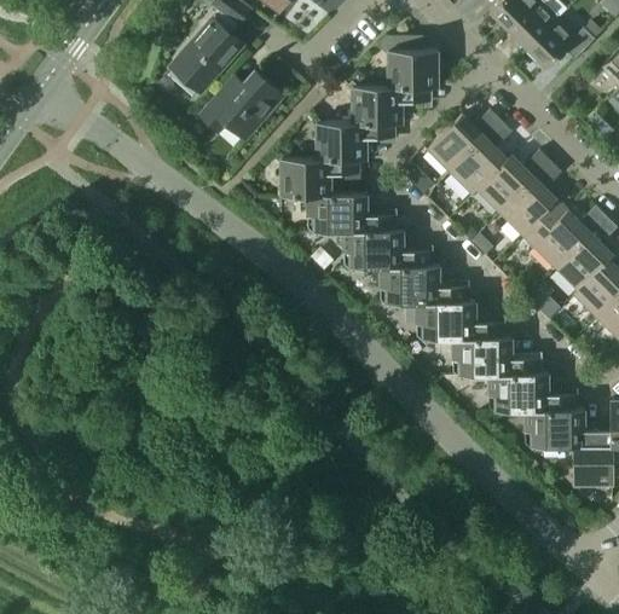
[(212,24),(174,68),(201,92),(239,48),(229,38),(238,27),(239,28),(252,12),(235,0),(214,0),(210,6),(221,15),(213,24),(212,24)]
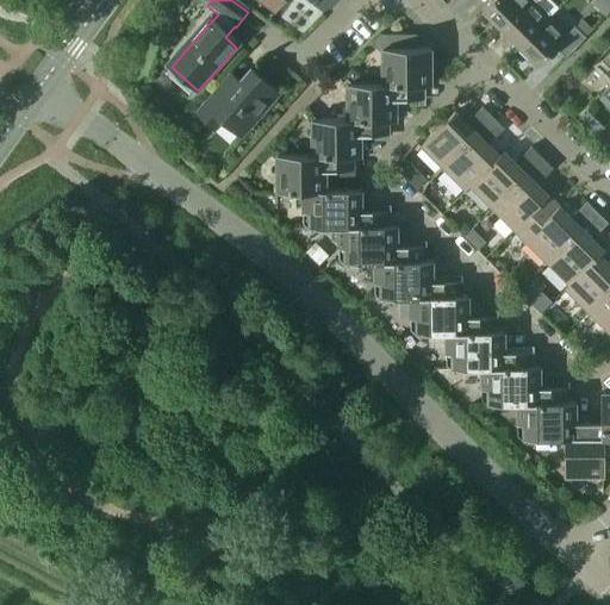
[(257,0),(277,13),(286,0),(257,0)]
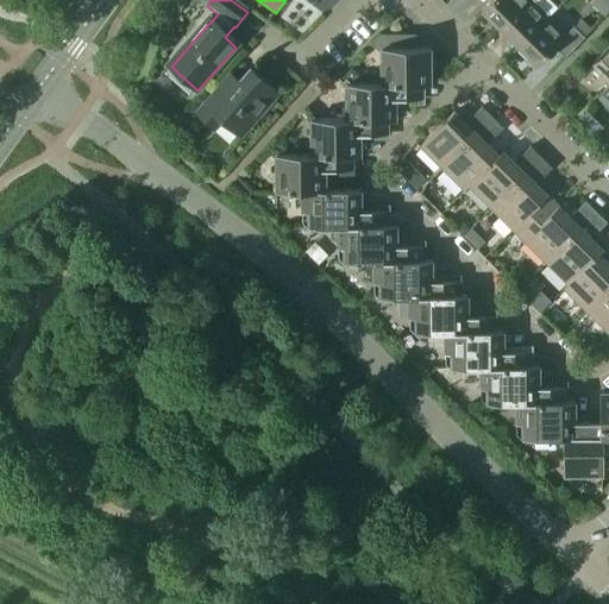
[(495,0),(482,13),(501,32),(532,0),(495,0)]
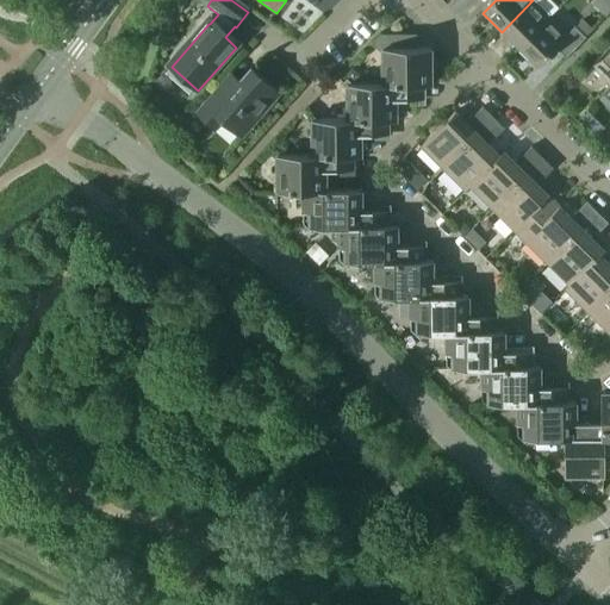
[(533,0),(502,32),(520,50),(551,20),(549,19),(558,11),(546,0),(533,0)]
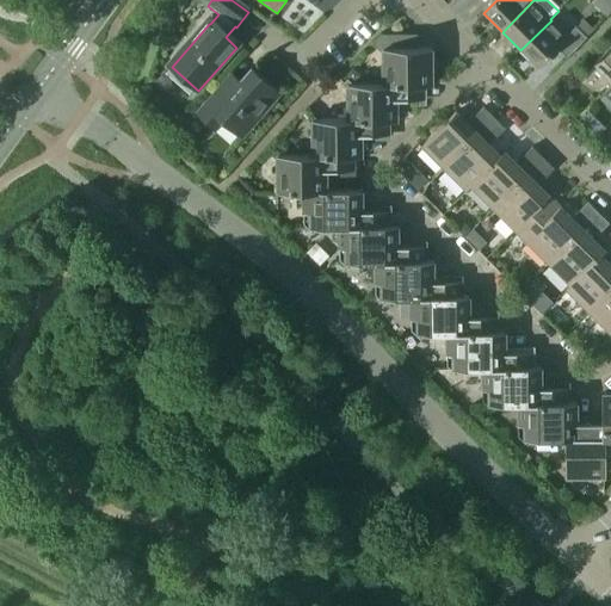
[(584,25),(578,31),(576,30),(569,38),(551,20),(520,50),(539,69),(556,51),(567,62),(587,41),(594,33),(584,25)]
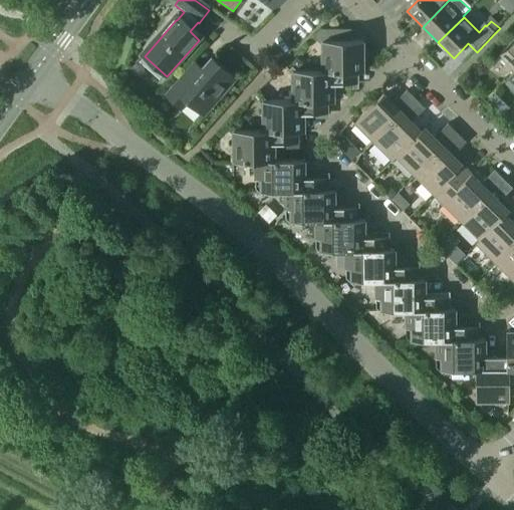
[(322,48),(322,73),(322,74),(356,74),(363,74),(363,43),(351,44),(351,32),(321,32),(313,39),(322,48)]
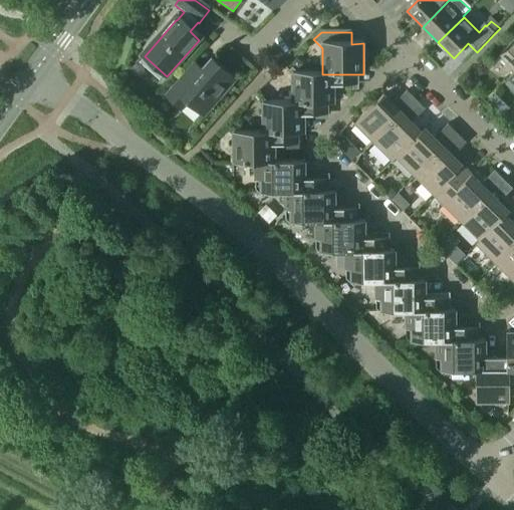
[(513,42),(498,58),(513,73),(513,42)]
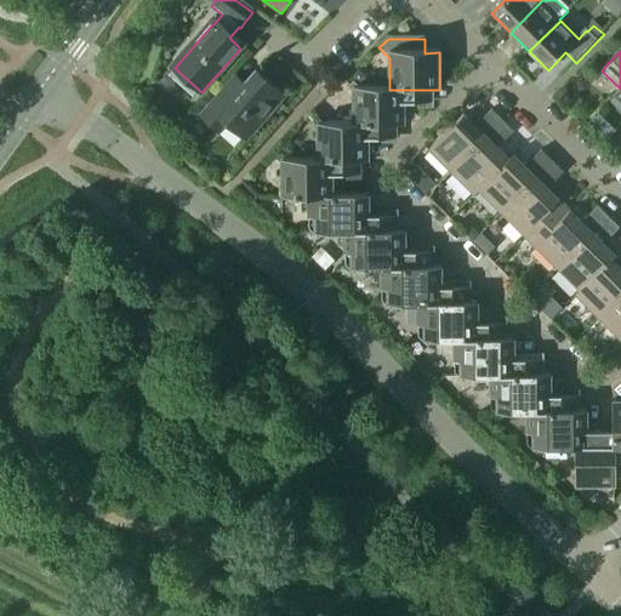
[(233,78),(199,118),(218,135),(226,125),(245,142),(284,98),(256,74),(244,87),(233,78)]
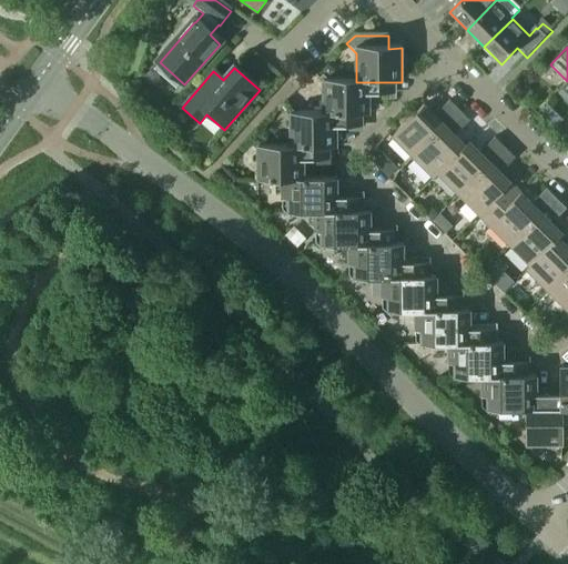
[(323,87),(323,114),(323,116),(362,116),(368,116),(368,96),(394,96),(394,82),(356,82),(356,81),(327,81),(323,77),(318,82),(323,87)]
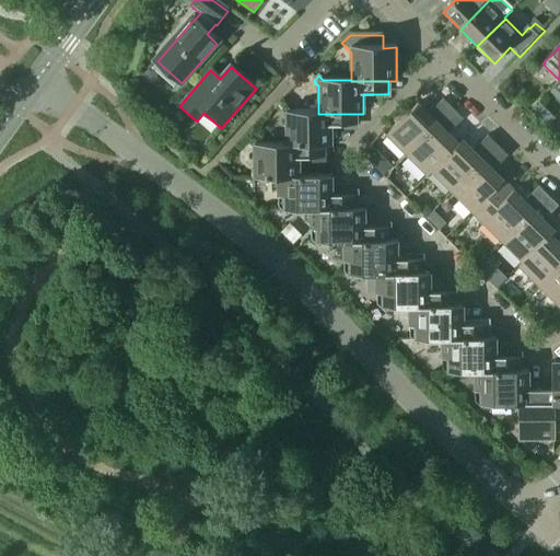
[(407,159),(453,112),(443,102),(429,116),(418,106),(386,138),(407,159)]
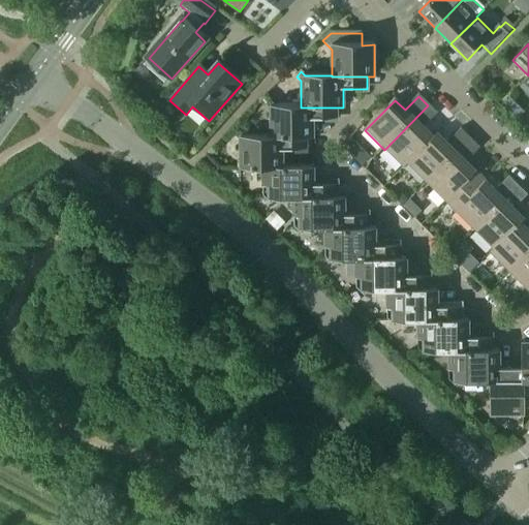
[(271,112),(271,137),(271,139),(306,137),(313,139),(313,120),(337,120),(337,107),(301,107),(301,106),(275,106),(271,102),(266,106),(271,112)]
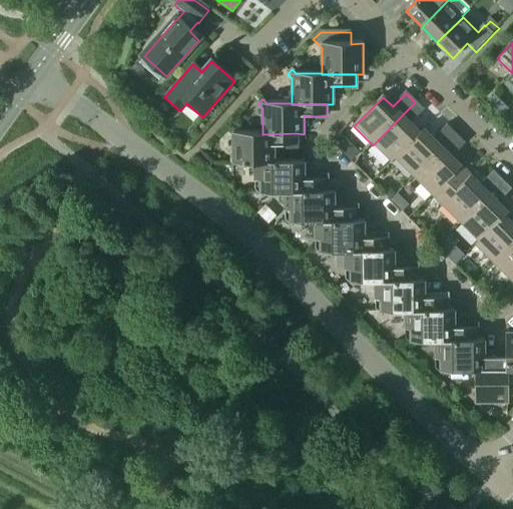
[(424,111),(415,102),(373,145),(392,163),(395,160),(395,159),(420,134),(411,124),(424,111)]
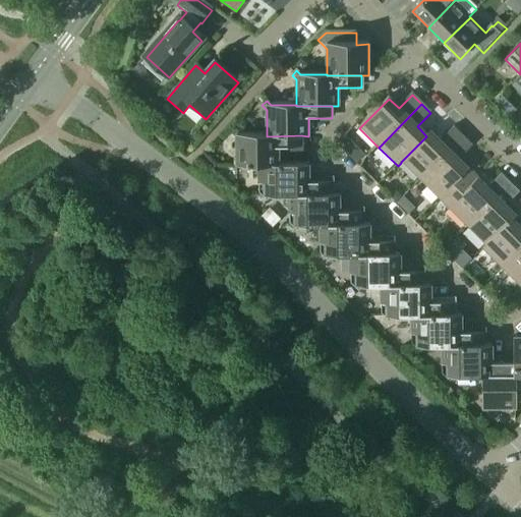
[(420,181),(463,137),(454,128),(440,142),(429,132),(426,136),(401,162),(401,163),(420,181)]
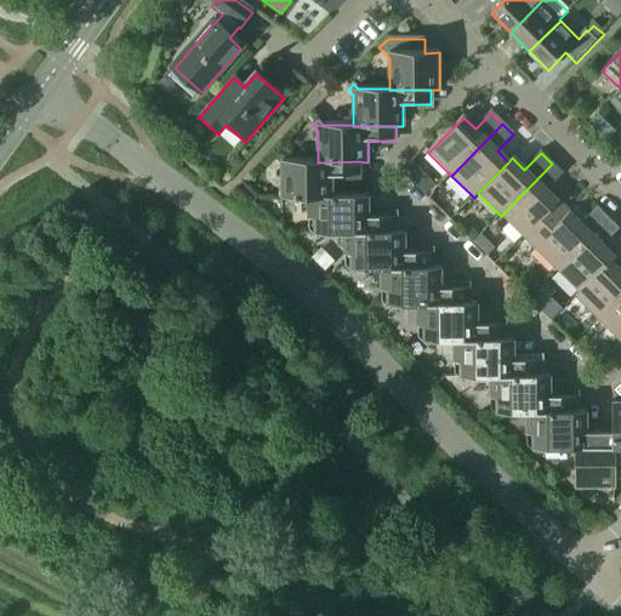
[(281,199),(308,199),(308,198),(331,198),(331,177),(359,177),(359,161),(318,163),(318,161),(286,161),(281,157),(277,161),(281,166),(281,199)]
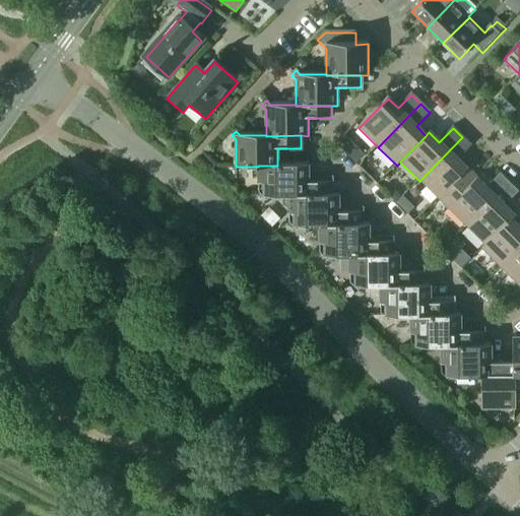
[(419,181),(438,199),(452,185),(462,194),(476,180),(457,160),(471,146),(462,137),(419,181)]
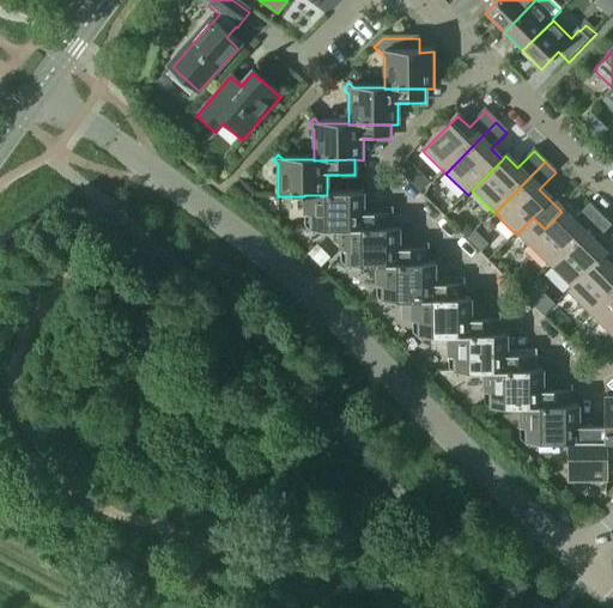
[(319,232),(340,231),(390,231),(390,230),(390,216),(363,216),(363,195),(327,195),(304,195),(304,196),(304,218),(314,218),(314,226),(309,232),(314,237),(319,232)]
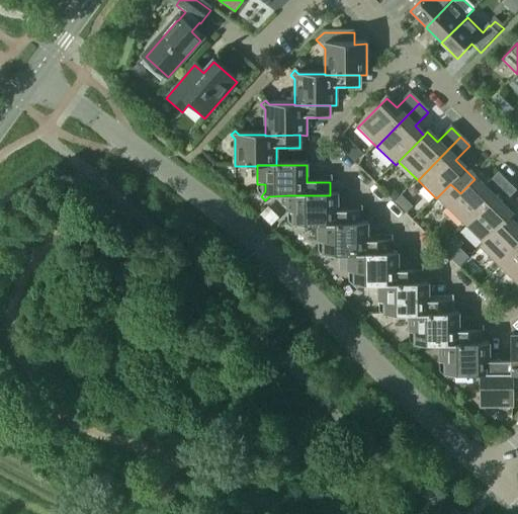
[(485,188),(475,179),(460,193),(450,184),(436,198),(464,227),(507,183),(498,174),(485,188)]
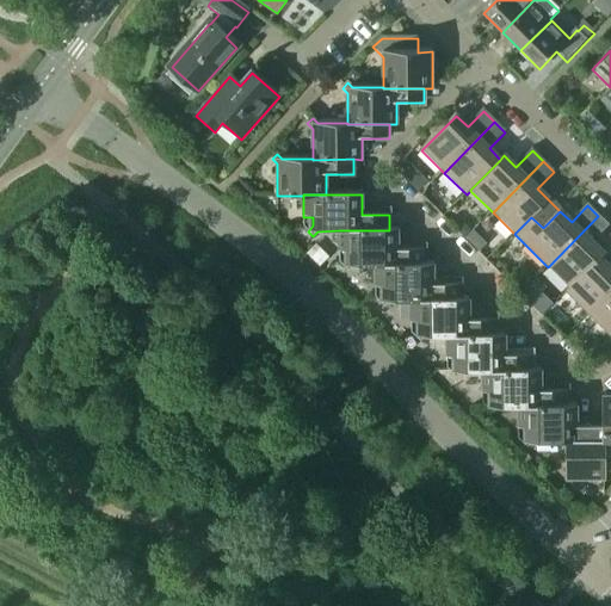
[(548,267),(569,289),(571,289),(600,259),(605,255),(593,243),(609,227),(598,216),(548,267)]
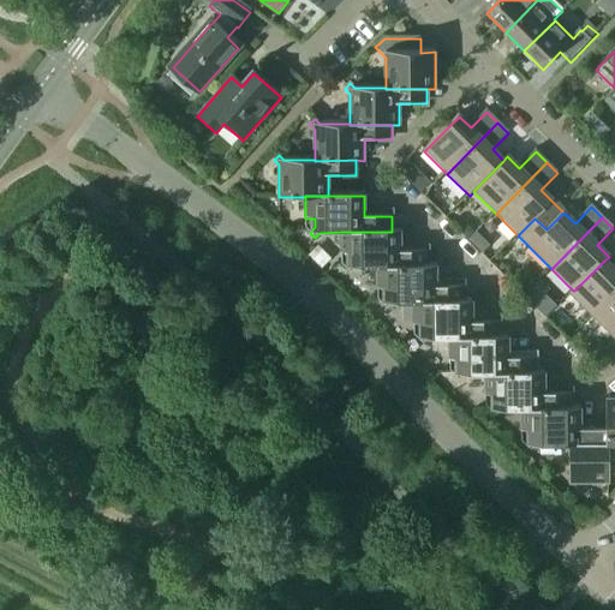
[(356,268),(377,267),(428,267),(428,252),(400,252),(400,231),(392,231),(392,232),(341,232),(341,253),(351,253),(351,263),(346,268),(351,273),(356,268)]
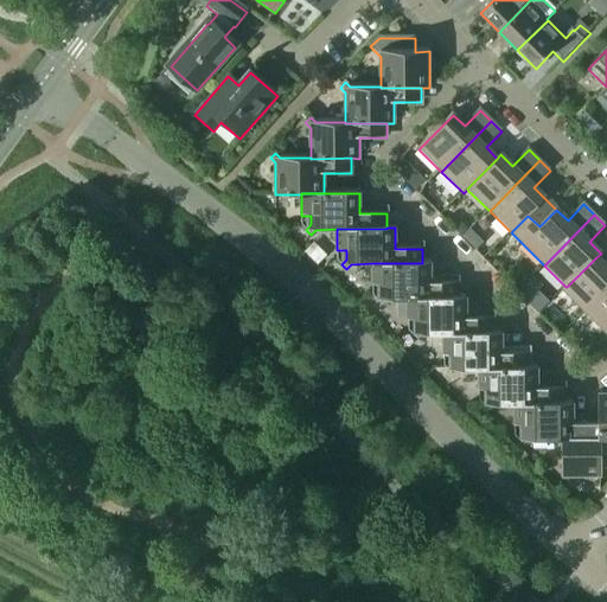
[(562,292),(585,313),(606,290),(606,267),(596,257),(567,287),(566,287),(562,292)]
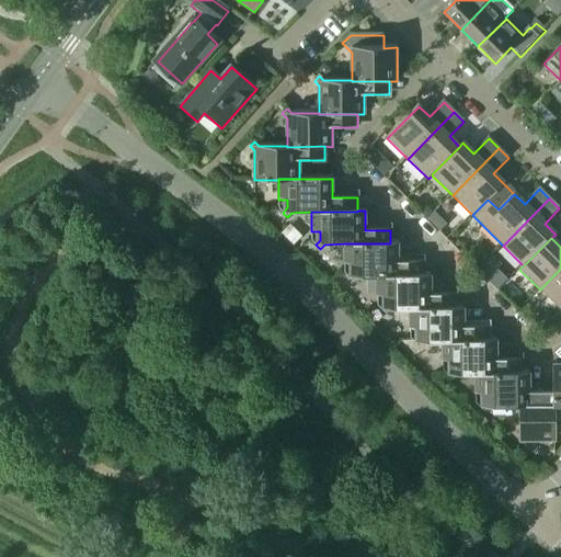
[(357,277),(377,276),(423,276),(423,275),(423,262),(398,262),(398,243),(390,243),(344,243),(344,264),(353,264),(353,272),(348,277),(353,282),(357,277)]
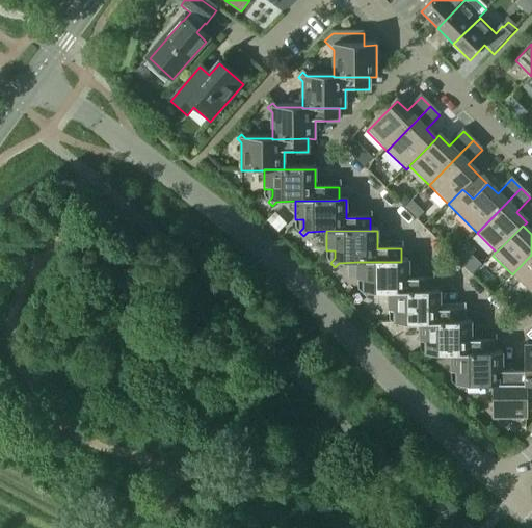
[(531,255),(512,274),(531,294),(531,293),(531,255)]
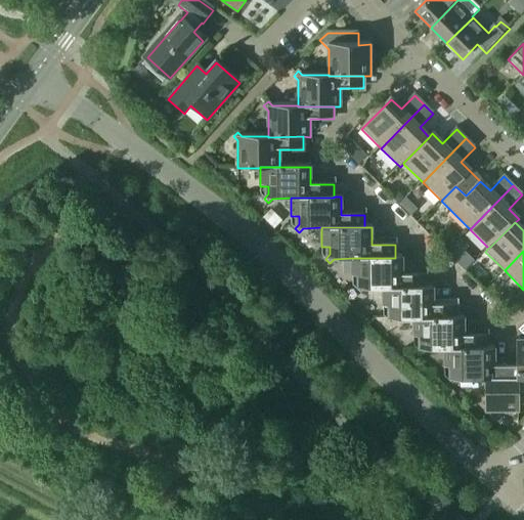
[(395,258),(352,258),(352,276),(360,276),(360,285),(356,289),(360,294),(364,289),(383,289),(426,289),(426,275),(402,275),(402,257),(395,257),(395,258)]
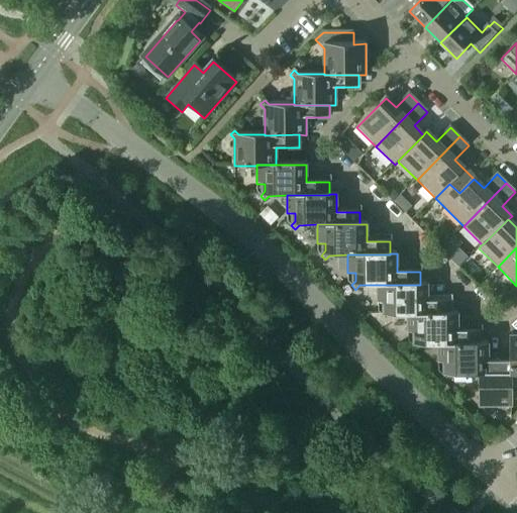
[(427,284),(420,285),(378,285),(378,303),(386,303),(386,311),(382,315),(386,319),(390,315),(408,315),(450,314),(450,302),(427,302),(427,284)]
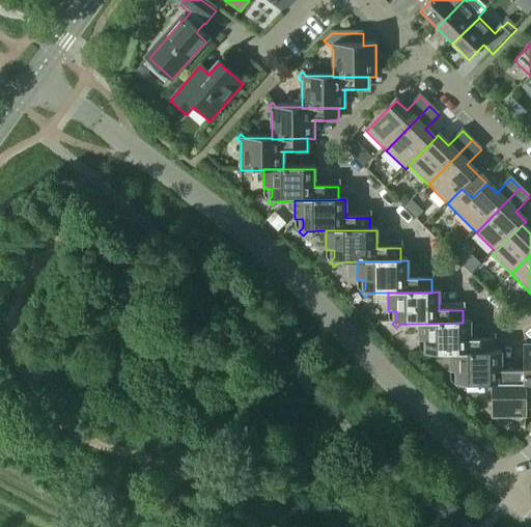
[(431,355),(450,355),(450,354),(494,354),(494,353),(494,340),(470,340),(470,323),(463,323),(419,324),(419,342),(427,342),(427,350),(423,355),(427,359),(431,355)]
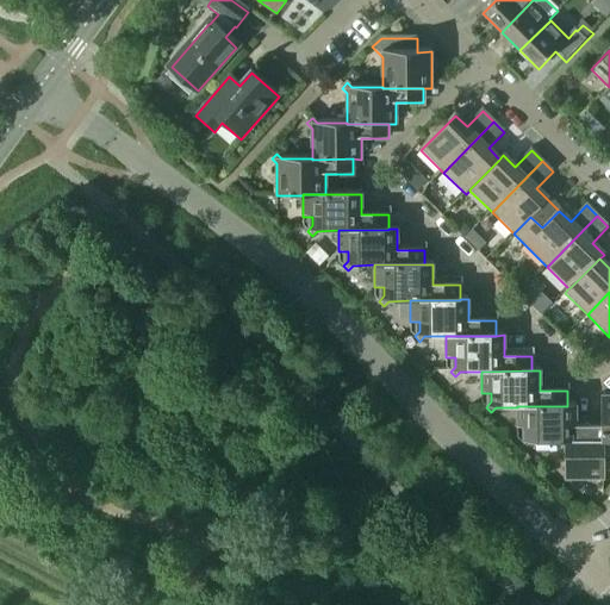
[(531,442),(566,442),(576,442),(576,426),(576,405),(567,405),(567,406),(517,406),(517,407),(517,428),(527,428),(527,437),(522,442),(527,448),(531,442)]
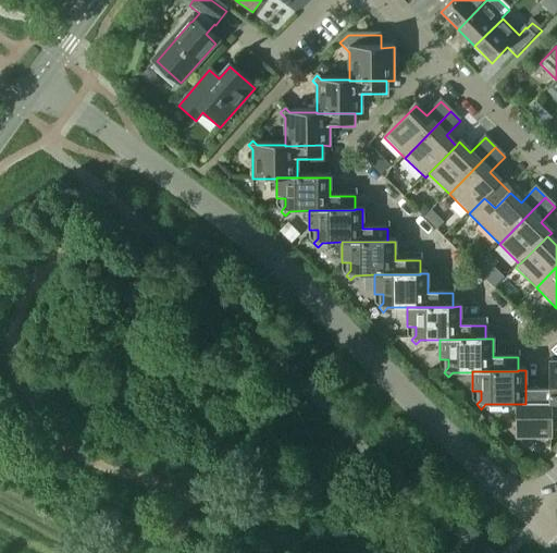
[(525,404),(517,404),(517,440),(551,440),(551,407),(549,407),(549,390),(525,390),(525,404)]
